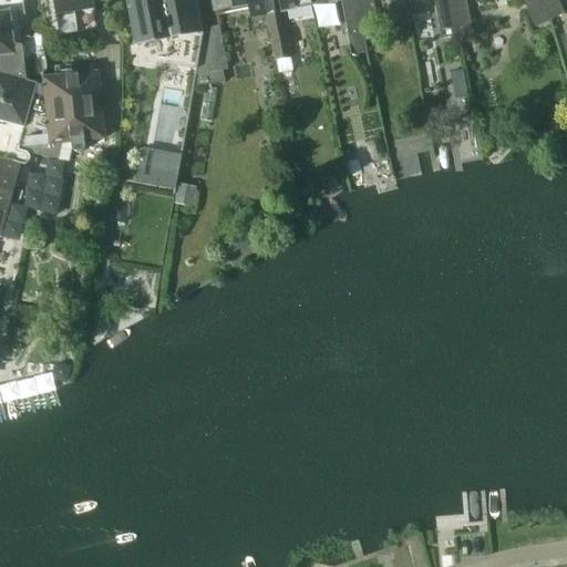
[(106,140),(99,73),(45,79),(42,43),(22,38),(21,28),(27,28),(23,0),(0,0),(0,235),(4,237),(23,165),(26,165),(27,164),(28,163),(29,162),(30,161),(30,160),(30,158),(30,157),(30,156),(29,155),(37,156),(71,163),(73,148),(74,150),(74,151),(75,152),(76,153),(79,153),(83,153),(84,152),(85,151),(86,150),(86,148),(86,146),(86,142),(106,140)]
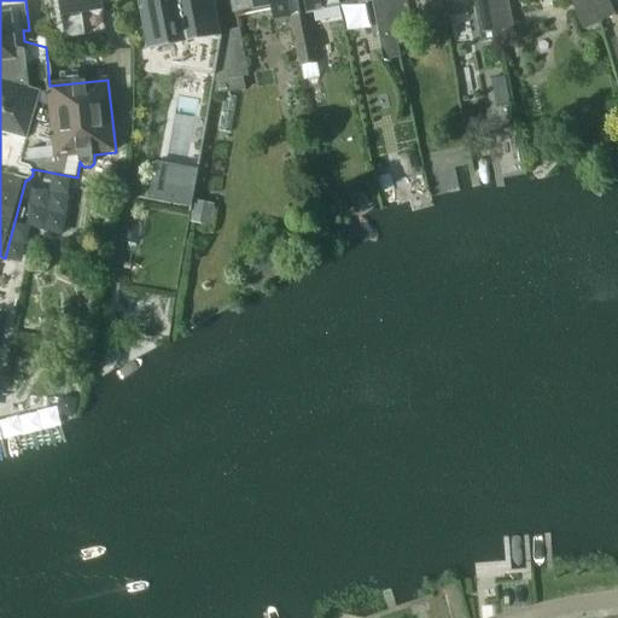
[(100,0),(59,0),(64,33),(65,39),(80,36),(105,33),(100,0)]
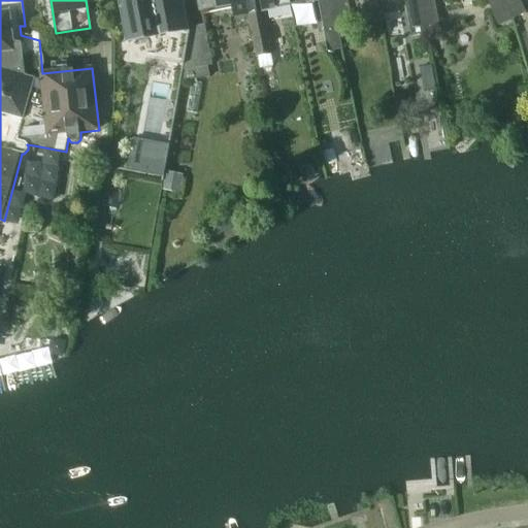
[(117,0),(126,44),(128,43),(128,42),(152,38),(151,33),(152,33),(151,28),(159,30),(153,60),(183,65),(189,31),(189,28),(183,0),(117,0)]
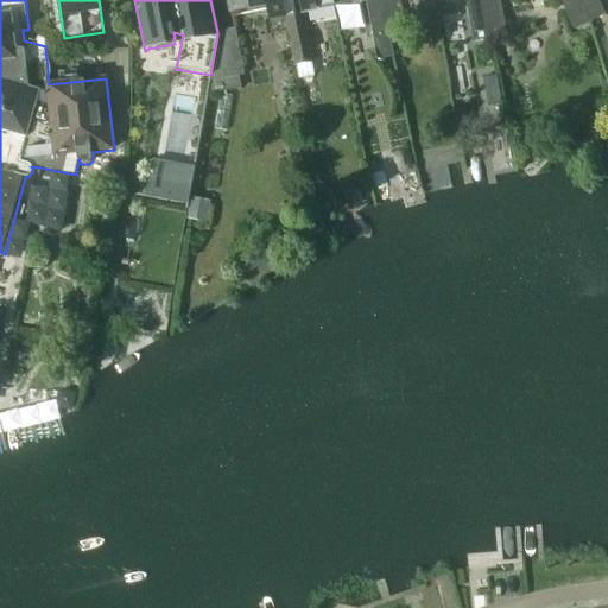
[(286,18),(283,0),(229,0),(233,12),(265,6),(268,21),(286,18)]
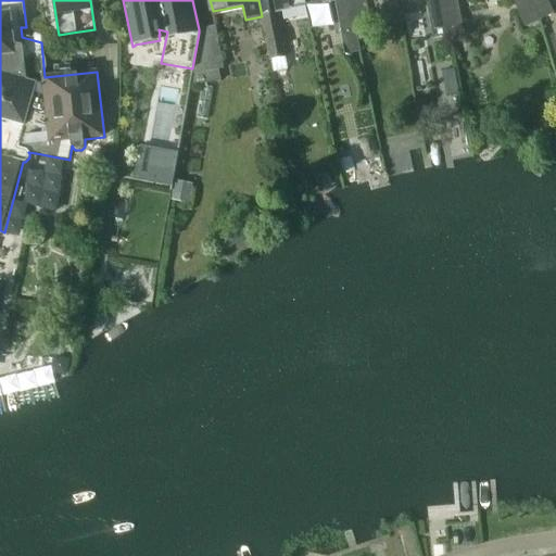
[(306,4),(305,0),(274,0),(277,10),(306,4)]
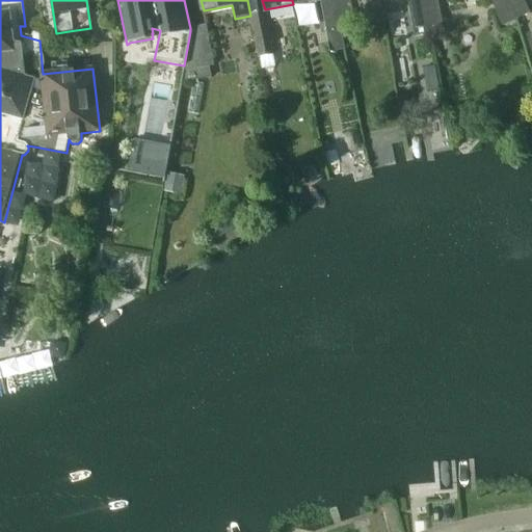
[(341,31),(335,0),(321,3),(330,52),(344,49),(341,31)]
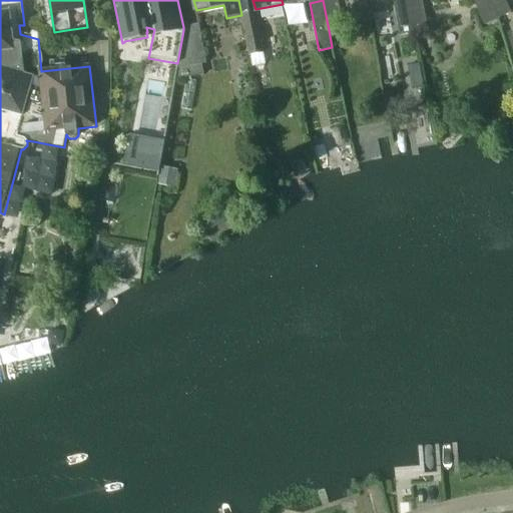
[(342,27),(337,0),(324,0),(323,0),(329,30),(342,27)]
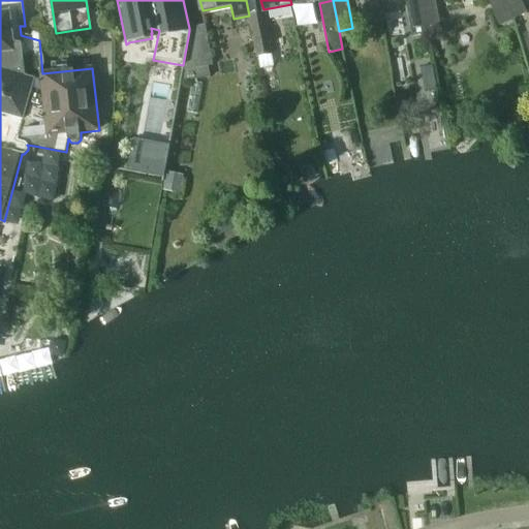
[(426,34),(419,0),(405,0),(412,36),(426,34)]
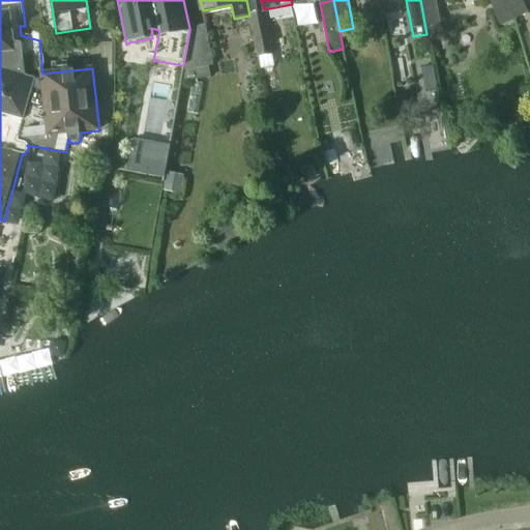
[(442,33),(435,0),(420,0),(427,34),(427,36),(442,33)]
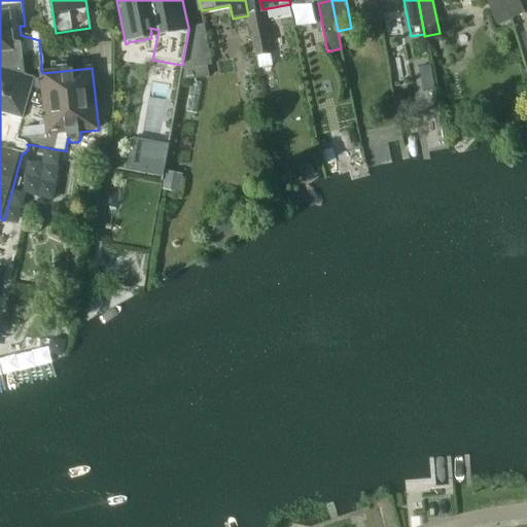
[(518,0),(502,0),(512,19),(524,12),(518,0)]
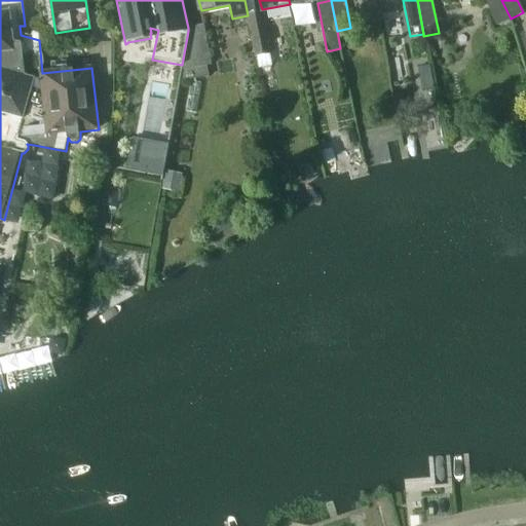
[(270,54),(263,15),(249,17),(257,58),(270,54)]
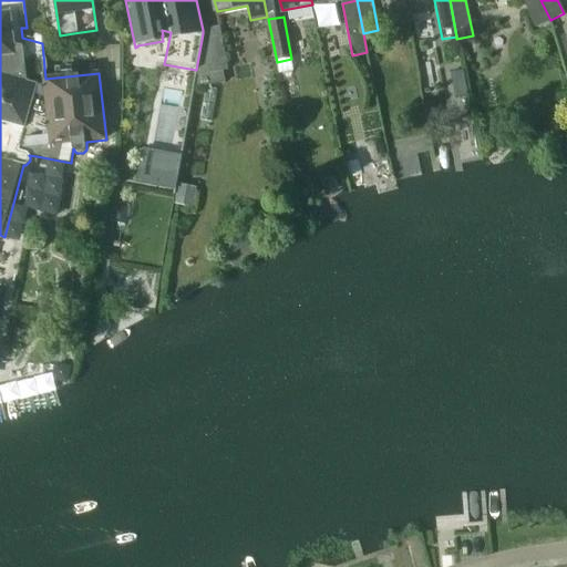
[(196,70),(195,76),(227,70),(219,27),(203,30),(203,33),(196,70)]
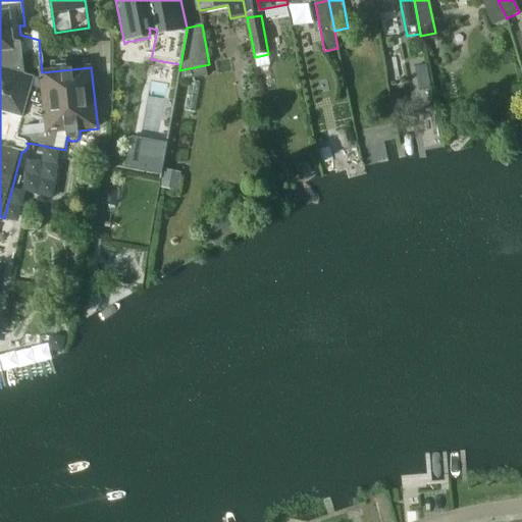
[(167,171),(163,190),(175,192),(178,173),(167,171)]
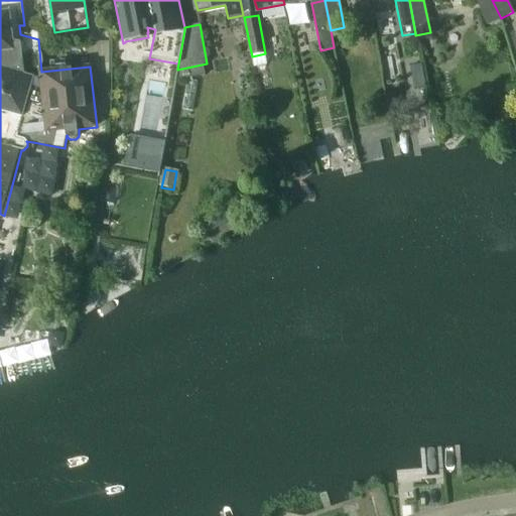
[(134,256),(131,270),(142,272),(145,258),(134,256)]
